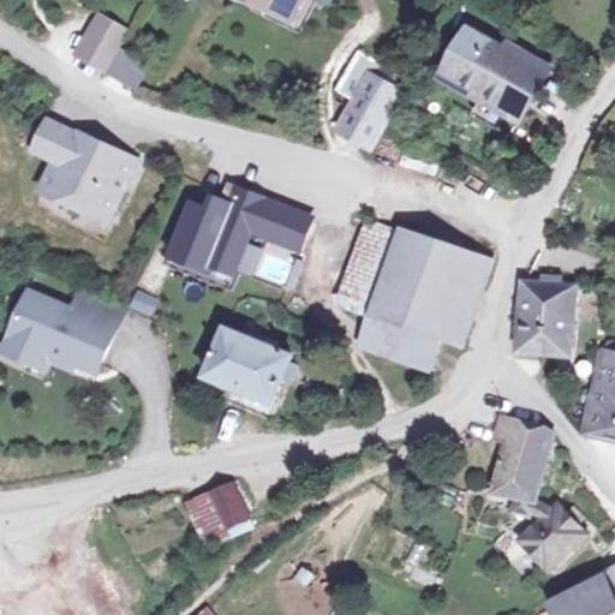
[(311,0),(278,0),(273,11),(252,0),(248,0),(244,10),(292,36),(311,0)]
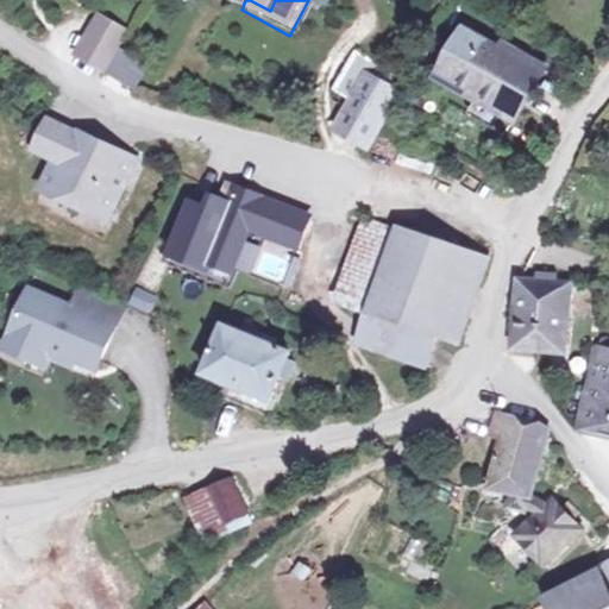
[(250,0),(270,11),(275,0),(250,0)]
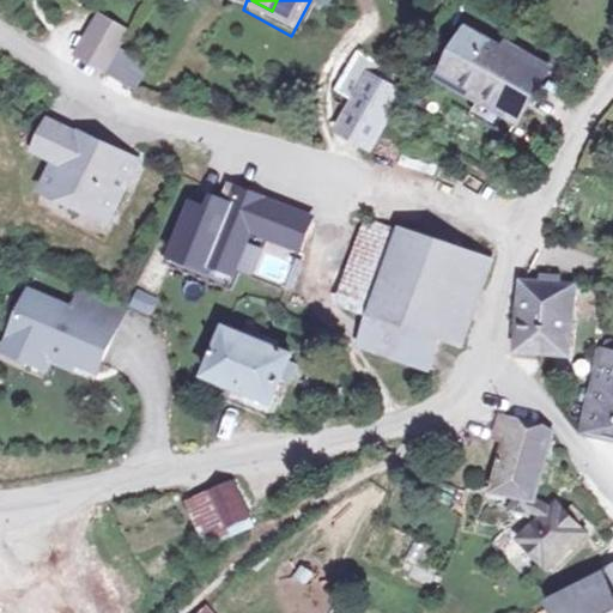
[(126,28),(96,13),(90,24),(119,40),(126,28)]
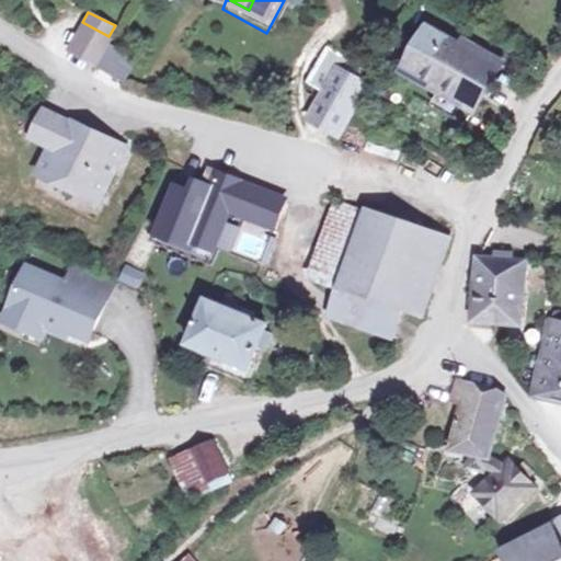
[(109,36),(82,22),(68,47),(95,61),(109,36)]
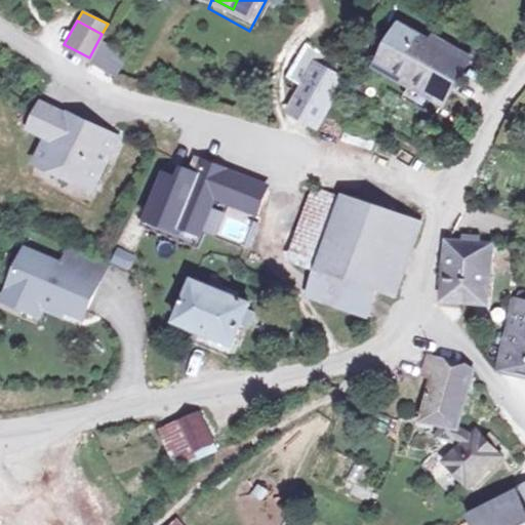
[(432,44),(400,28),(380,62),(434,91),(451,59),(456,50),(434,39),(432,44)]
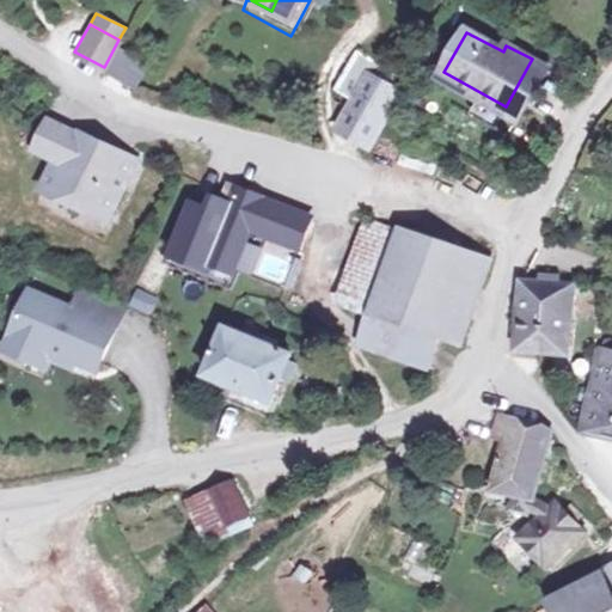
[(380,57),(353,42),(331,81),(349,91),(335,115),(371,134),(392,95),(367,81),(380,57)]
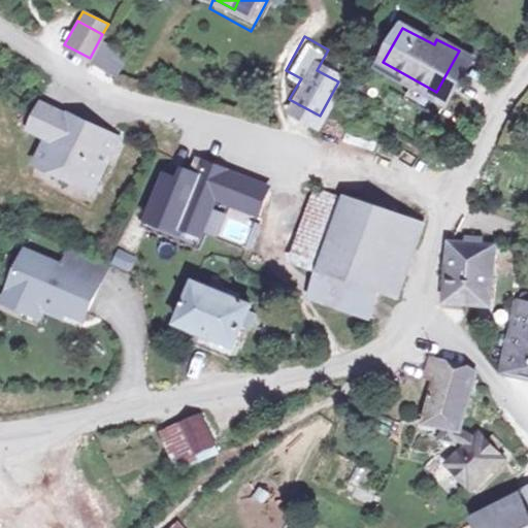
[(93,67),(118,79),(128,59),(103,46),(93,67)]
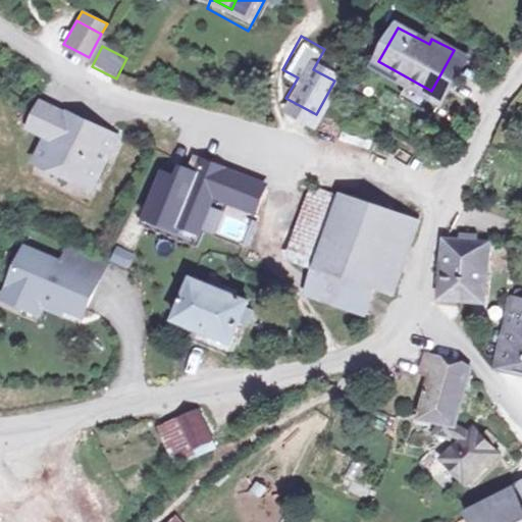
[(431,91),(378,61),(373,70),(439,107),(465,67),(449,59),(431,91)]
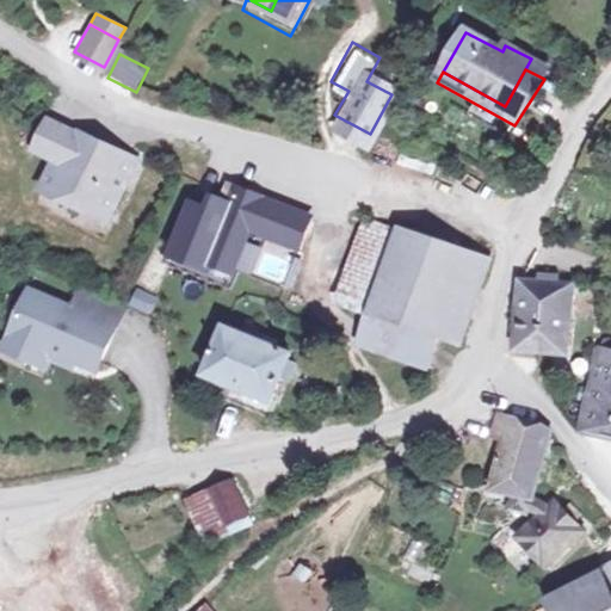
[(53,158),(67,127),(51,119),(37,150),(53,158)]
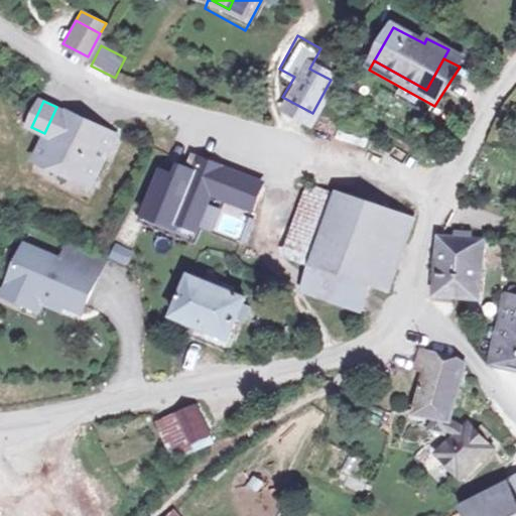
[(114,134),(56,107),(44,133),(47,135),(37,158),(92,182),(114,134)]
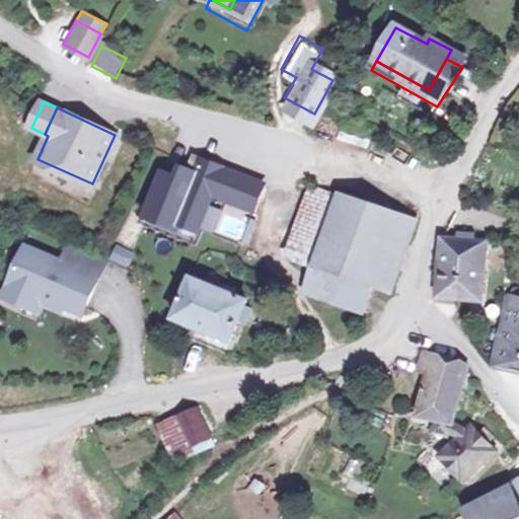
[(171,143),(139,223),(195,246),(214,200),(256,216),(269,180),(171,143)]
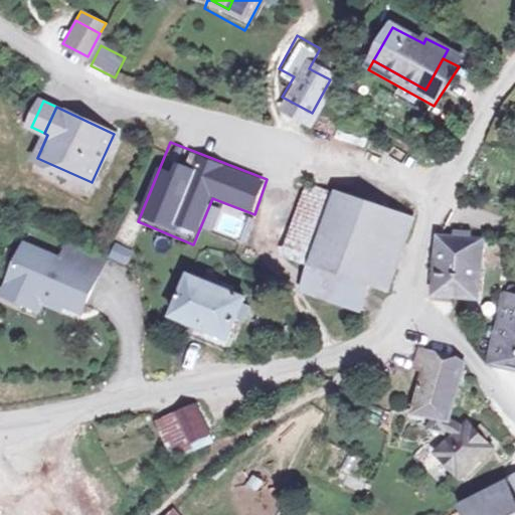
[(327,222),(339,192),(306,178),(282,244),(301,252),(312,229),(323,232),(327,222)]
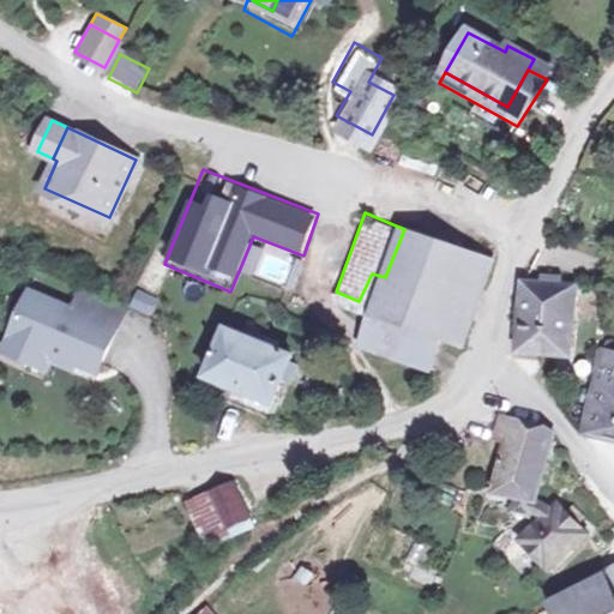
[(467,248),(405,226),(404,229),(390,265),(385,277),(372,274),(359,301),(431,330),(467,248)]
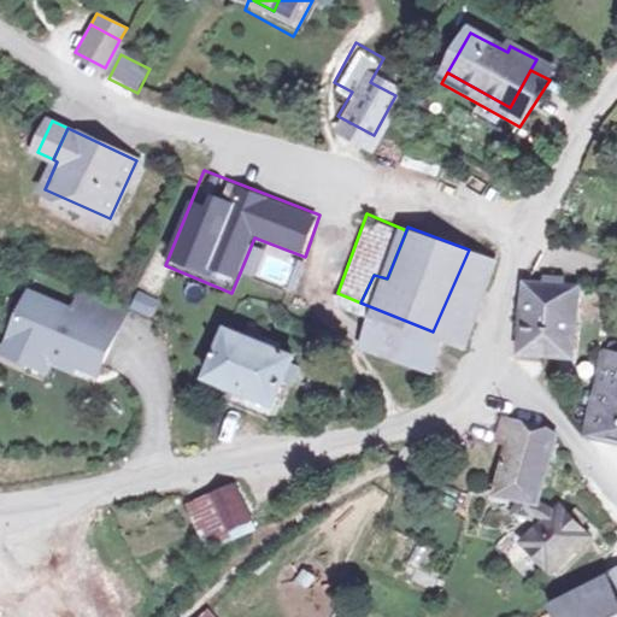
[(493,258),(469,250),(433,331),(460,342),(493,258)]
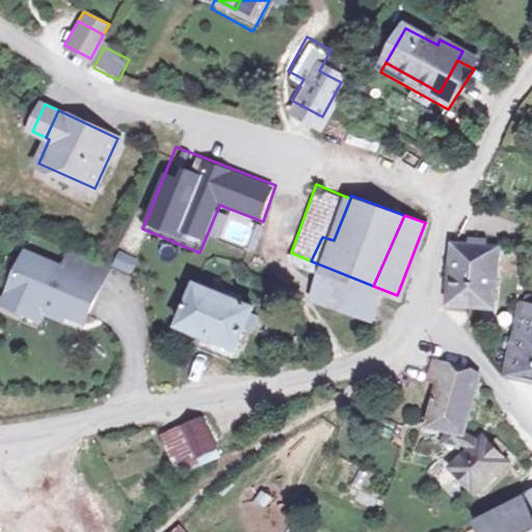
[(454,250),(452,301),(497,303),(501,250),(488,249),(488,242),(473,242),(474,250),(454,250)]
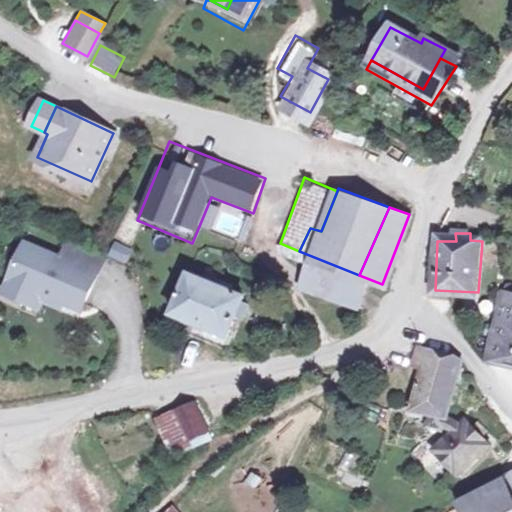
[(26,241),(2,296),(41,312),(46,307),(63,314),(65,307),(85,315),(105,259),(64,244),(62,255),(26,241)]
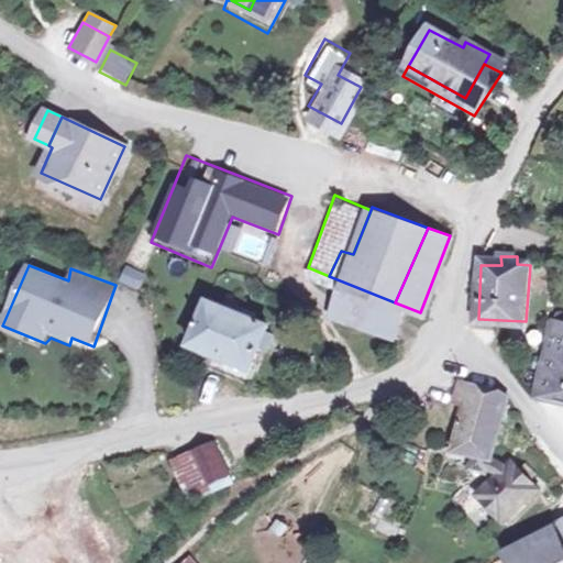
[(142,289),(144,271),(123,267),(120,285),(142,289)]
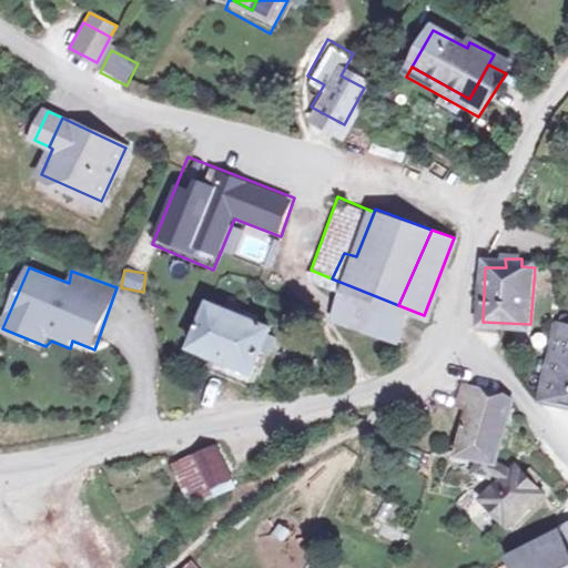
[(387,334),(398,305),(332,279),(321,306),(387,334)]
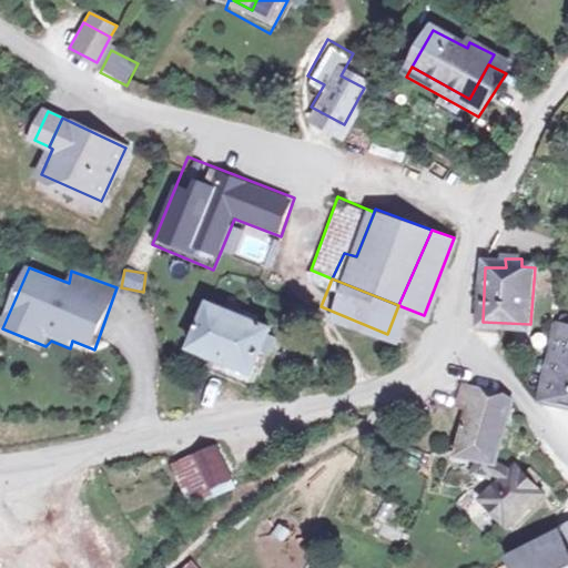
[(208,303),(191,344),(252,366),(270,326),(250,318),(252,310),(242,305),(237,313),(208,303)]
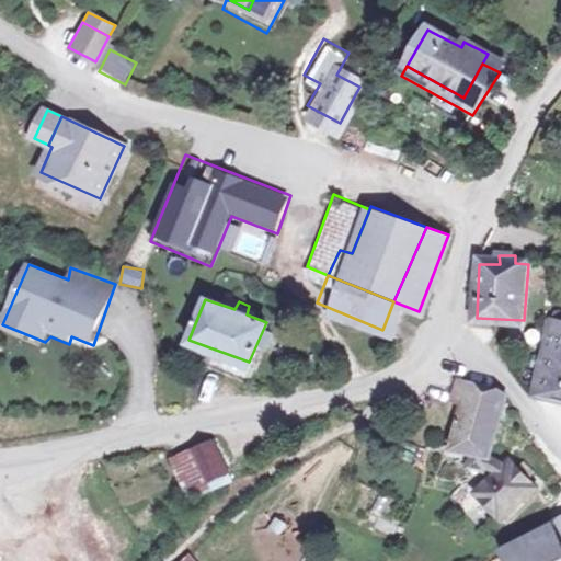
[(560,321),(552,320),(541,374),(560,377),(560,321)]
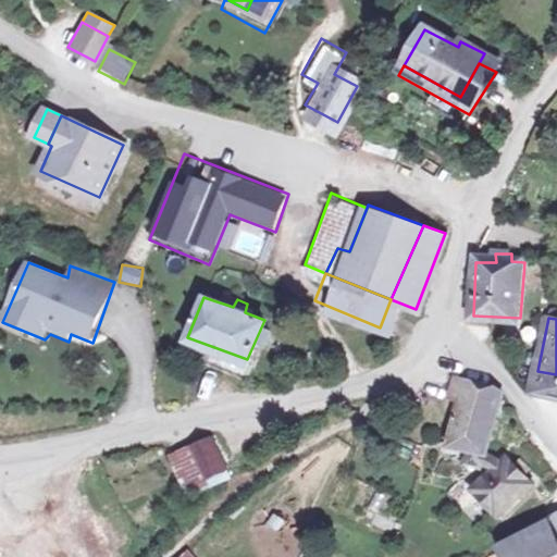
[(247,359),(187,337),(181,353),(240,373),(247,359)]
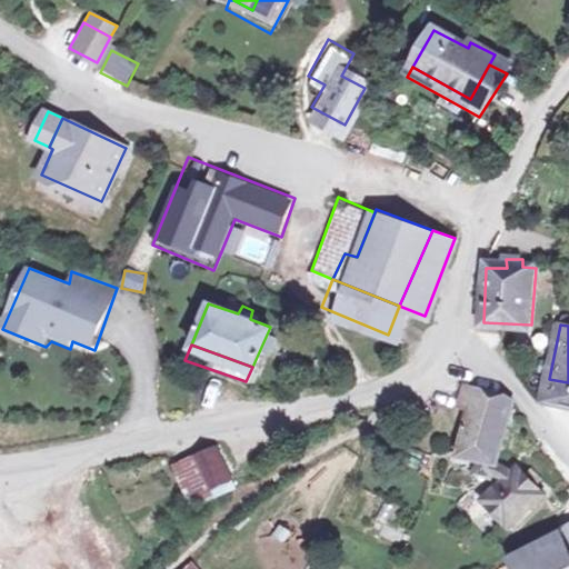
[(568,406),(568,382),(549,379),(545,401),(568,406)]
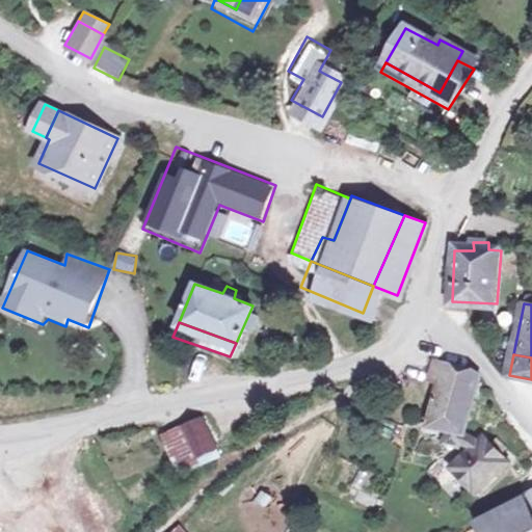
[(473,363),(433,357),(431,374),(436,374),(429,419),(449,421),(446,439),(463,442),(463,436),(477,444),(459,462),(483,485),(512,455),(505,448),(511,441),(502,432),(496,439),(488,431),(485,435),(469,428),(479,370),(473,363)]
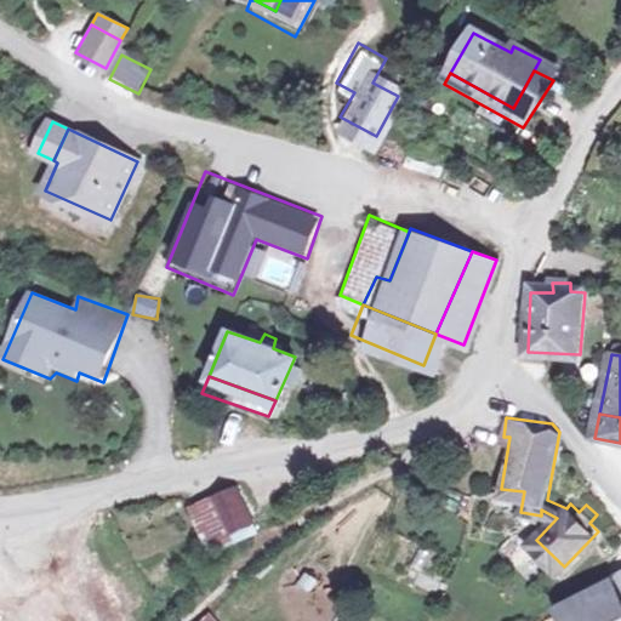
[(235,485),(214,493),(228,527),(231,531),(252,522),(235,485)]
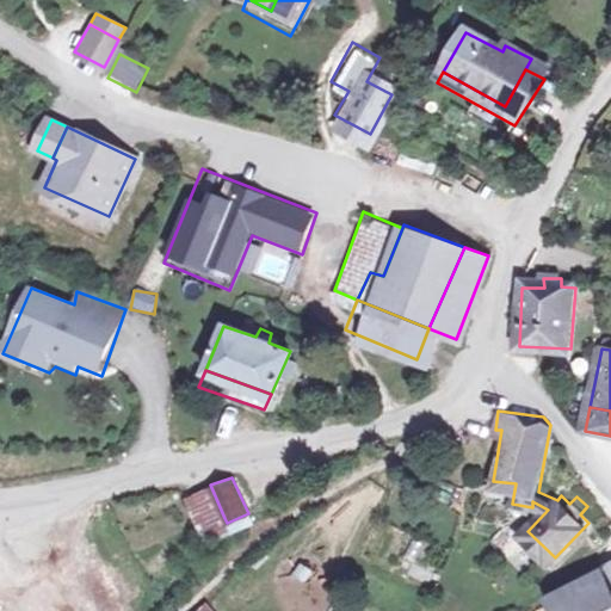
[(224,518),(210,485),(186,494),(197,524),(210,524),(224,518)]
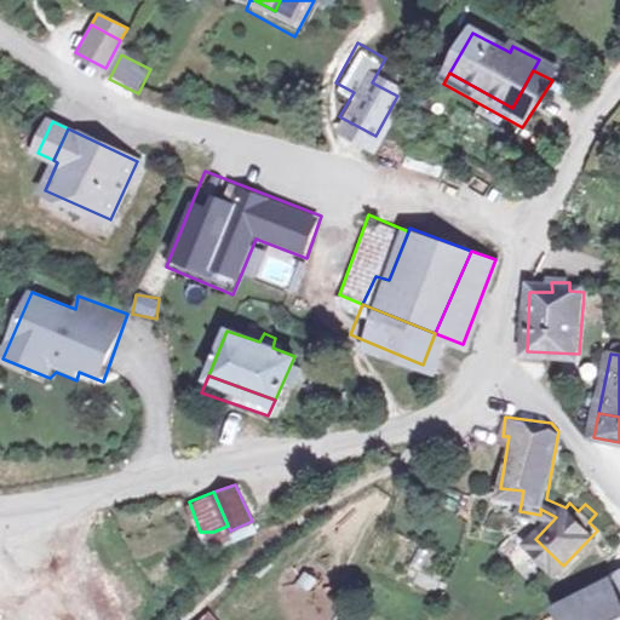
[(619,564),(604,574),(619,597),(619,564)]
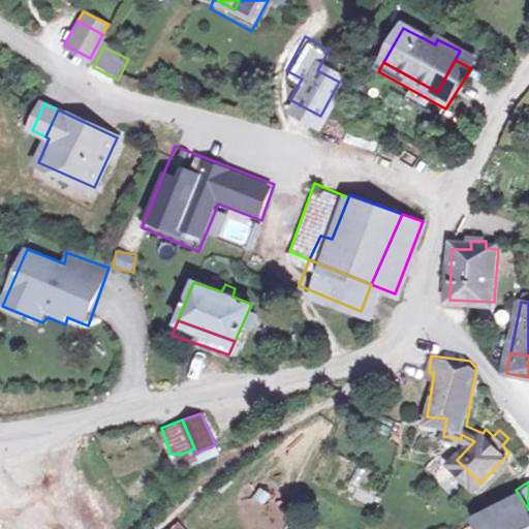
[(528,528),(528,509),(516,490),(477,515),(487,528),(528,528)]
